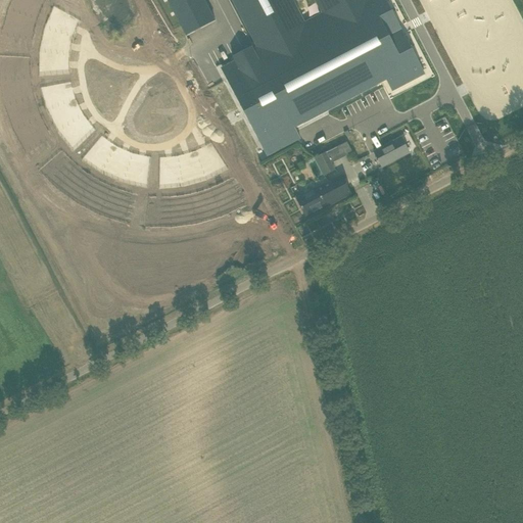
[(215,19),(203,0),(165,0),(185,35),(215,19)]
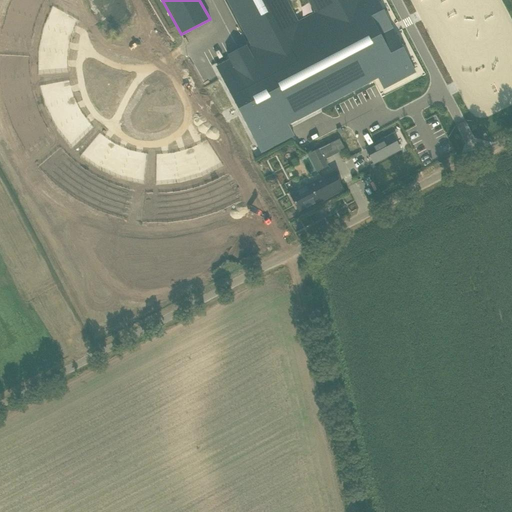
[(280,0),(225,0),(247,41),(242,43),(241,42),(222,52),(223,54),(210,60),(216,71),(255,147),(256,147),(261,157),(293,141),(287,130),(377,83),(383,94),(414,78),(373,0),(306,0),(311,8),(290,18),(280,0)]
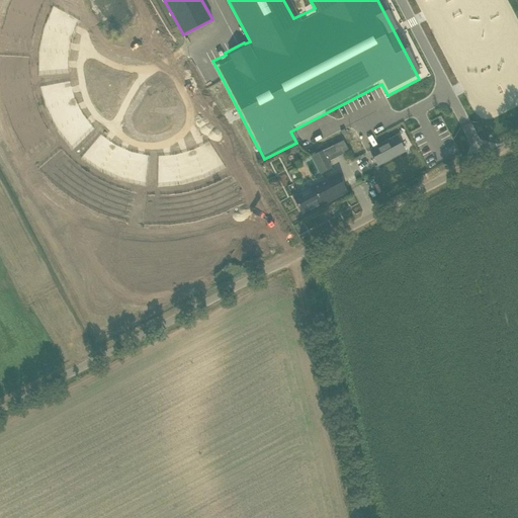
[(398,137),(370,151),(378,165),(405,151),(398,137)]
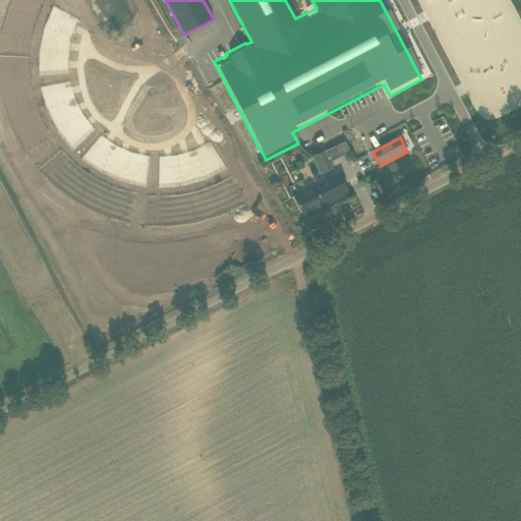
[(329,162),(349,152),(344,141),(311,157),(321,176),(333,170),(329,162)]
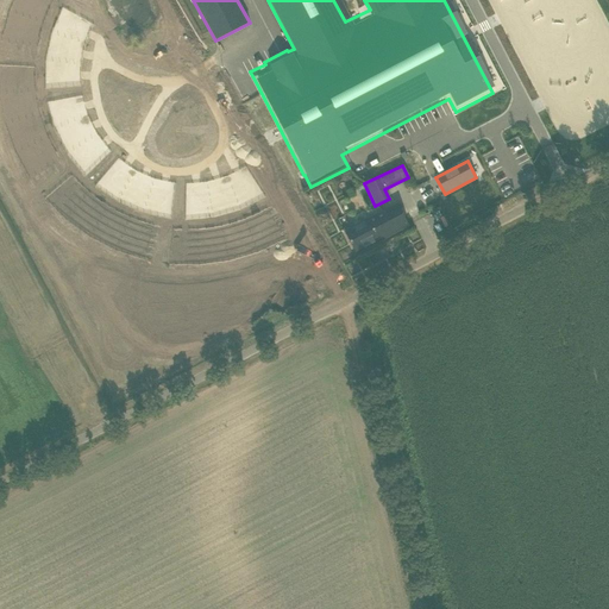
[(443,195),(452,219),(482,207),(472,183),(443,195)]
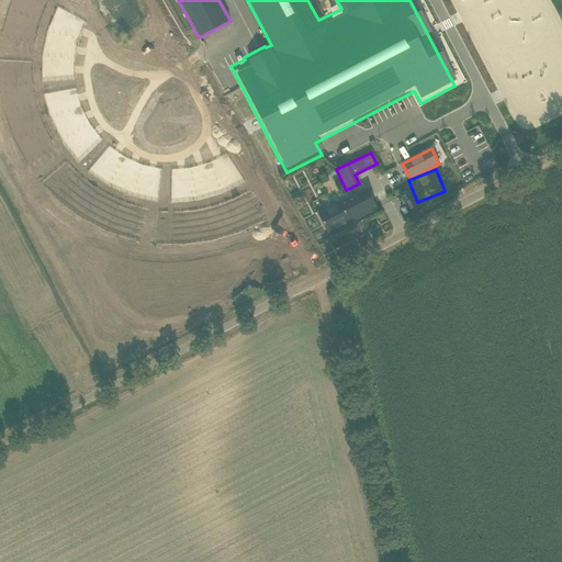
[(328,201),(332,208),(318,214),(329,234),(378,209),(367,189),(340,202),(337,197),(335,197),(329,199),(328,201)]
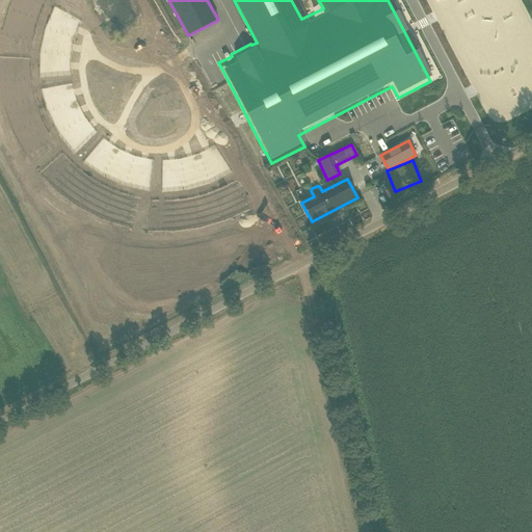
[(375,197),(377,196),(382,206),(392,201),(383,184),(371,189),(375,197)]
